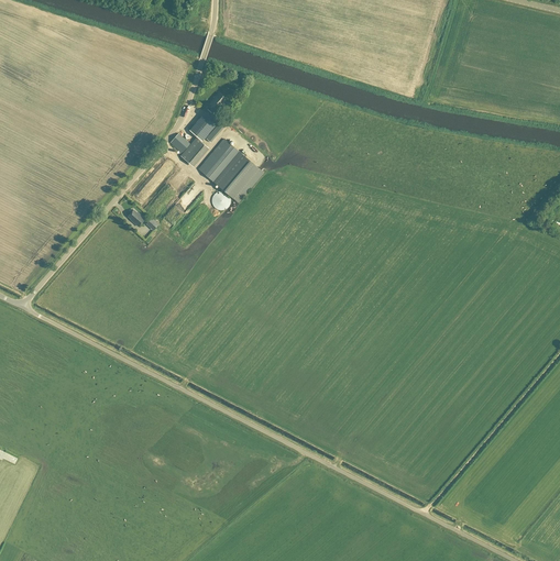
[(200,105),(215,87),(211,84),(197,102),(200,105)]
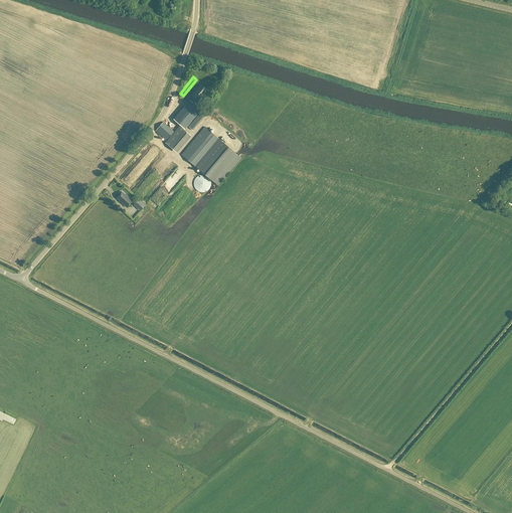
[(188,100),(191,103),(194,99),(195,99),(203,89),(197,83),(188,94),(191,96),(188,100)]
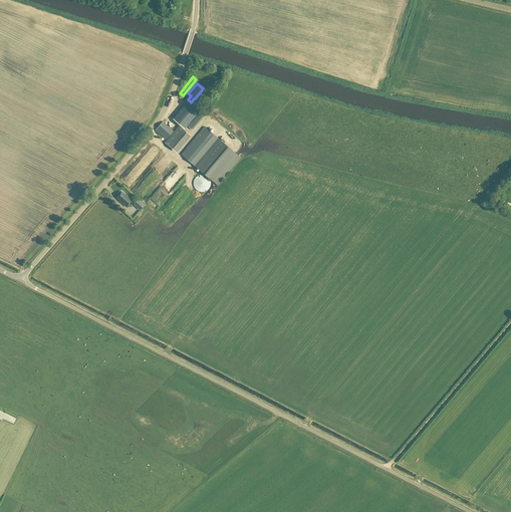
[(170,117),(181,126),(198,107),(186,98),(170,117)]
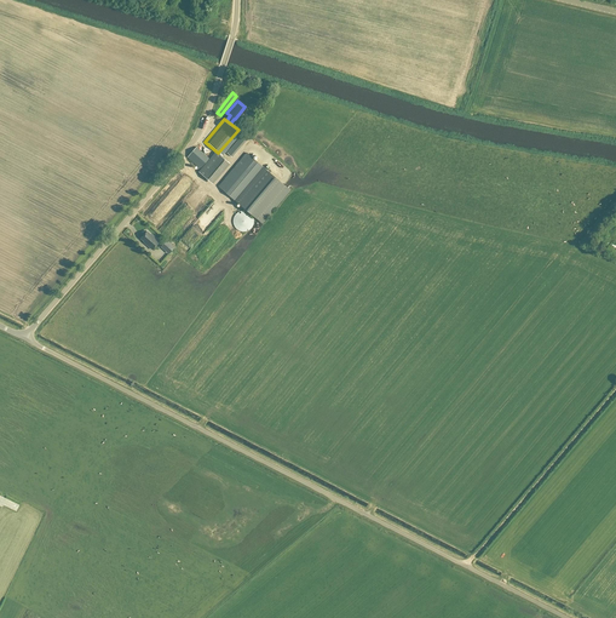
[(196,167),(205,156),(193,146),(184,155),(196,167)]
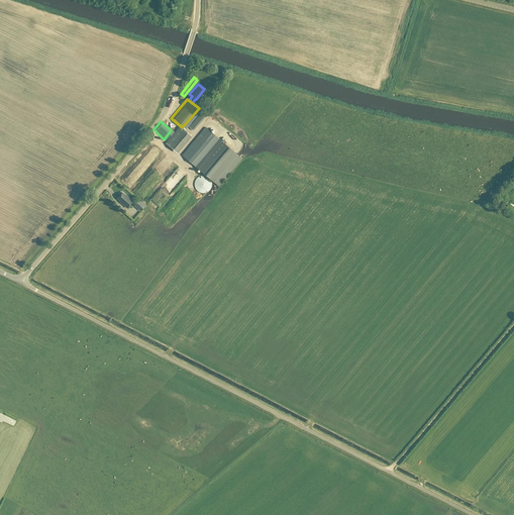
[(163,141),(173,149),(187,133),(177,125),(163,141)]
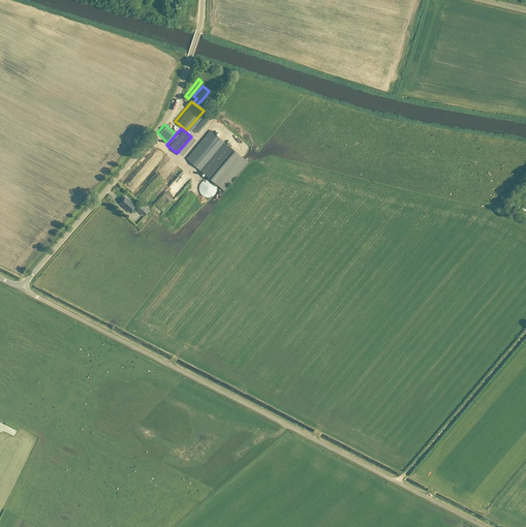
[(244,160),(224,143),(208,129),(184,157),(220,188),(244,160)]
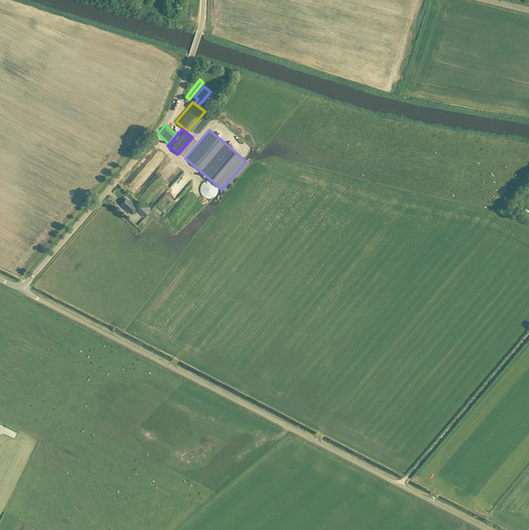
[(128,202),(123,196),(117,203),(121,206),(128,212),(134,205),(129,201),(128,202)]
